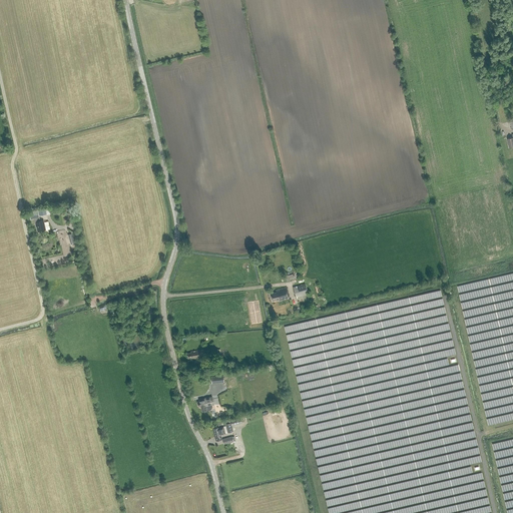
[(37,210),(39,215),(47,214),(45,207),(37,209),(37,210)]
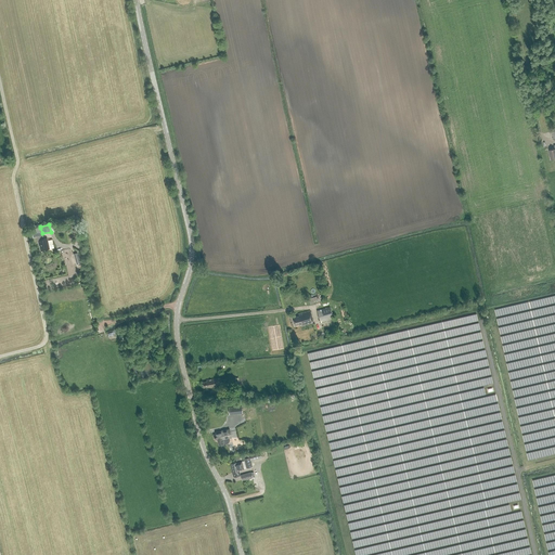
[(48,239),(42,240),(42,236),(41,233),(42,233),(40,228),(31,229),(33,239),(37,237),(38,245),(39,245),(40,252),(50,249),(48,239)]
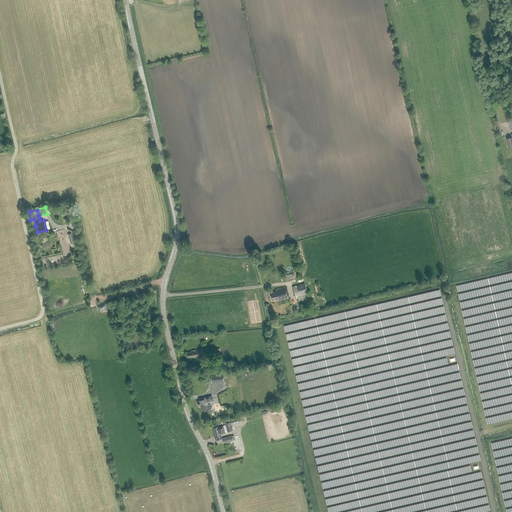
[(307,295),(304,283),(292,287),(295,298),(307,295)]
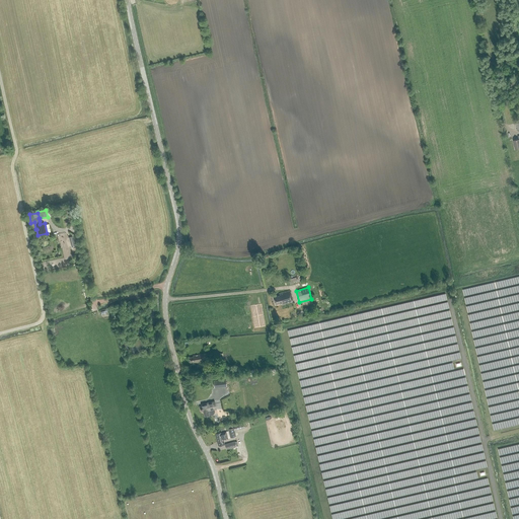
[(293,302),(291,295),(290,292),(279,294),(280,296),(275,297),(276,304),(282,303),(282,305),(293,302)]
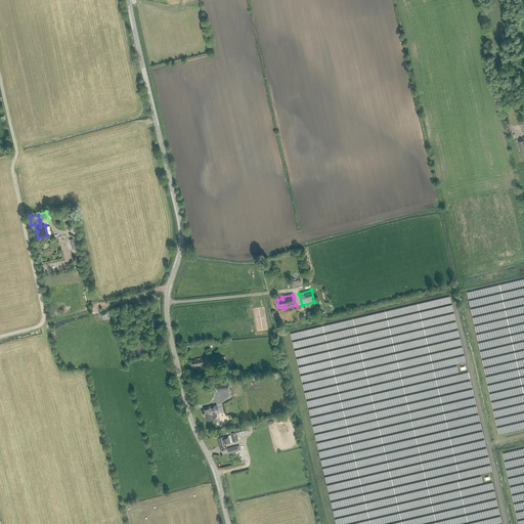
[(194,366),(206,364),(205,357),(193,359),(193,360),(191,360),(192,366),(194,365),(194,366)]
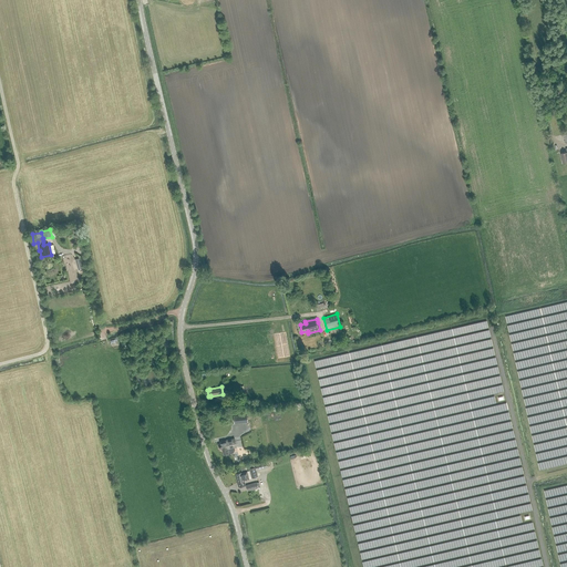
[(241,387),(227,389),(228,398),(243,395),(241,387)]
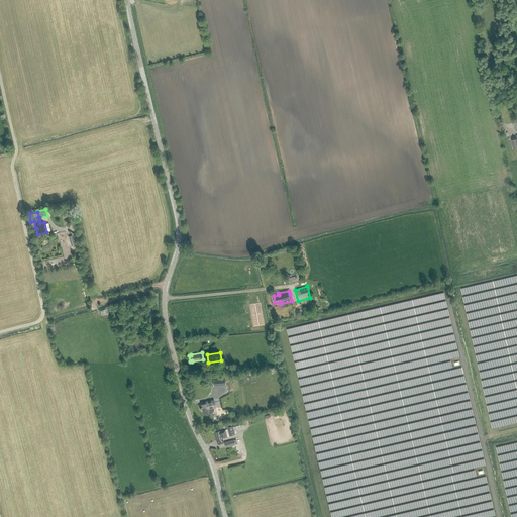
[(463,409),(474,407),(470,390),(460,392),(463,409)]
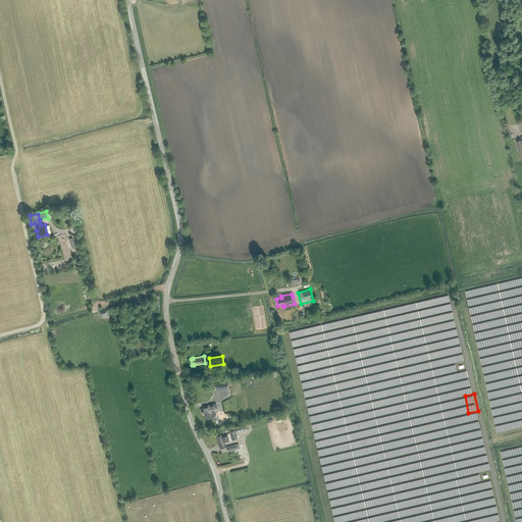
[(203,409),(202,409),(203,413),(205,413),(206,418),(207,419),(213,418),(214,418),(214,417),(215,417),(215,416),(215,415),(216,415),(216,414),(215,413),(218,412),(216,404),(210,405),(203,407),(203,409)]
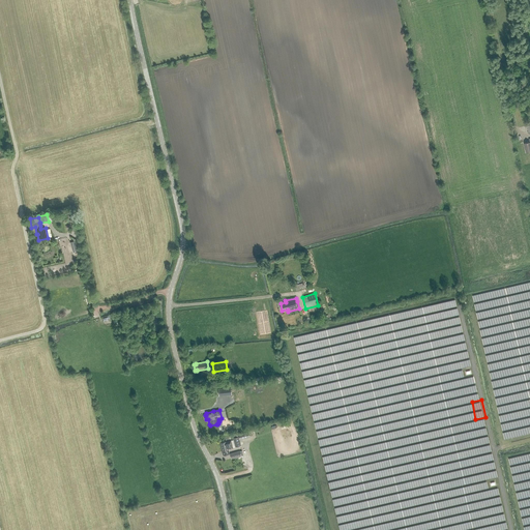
[(233,439),(235,447),(241,446),(240,440),(249,438),(248,432),(225,437),(226,440),(233,439)]
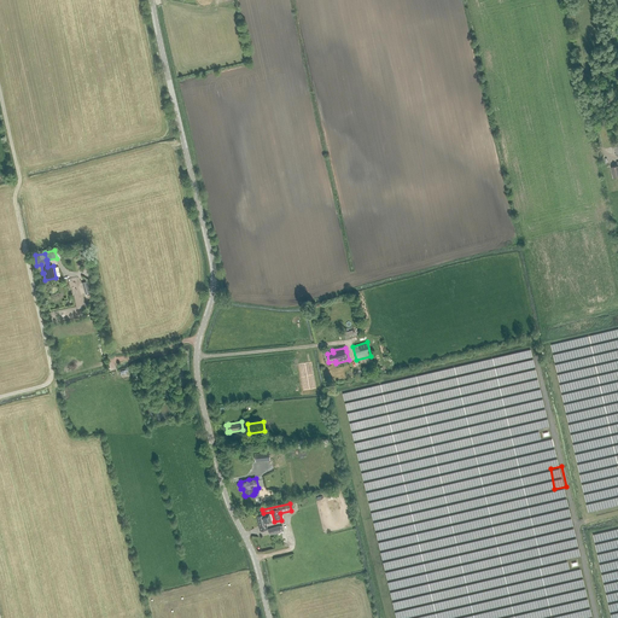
[(272,523),(269,513),(263,514),(256,517),(260,531),(267,529),(266,524),(272,523)]
